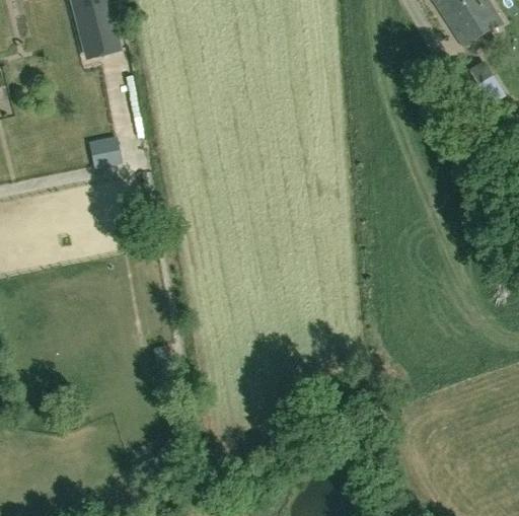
[(121,51),(117,33),(107,0),(69,0),(80,43),(84,60),(121,51)]
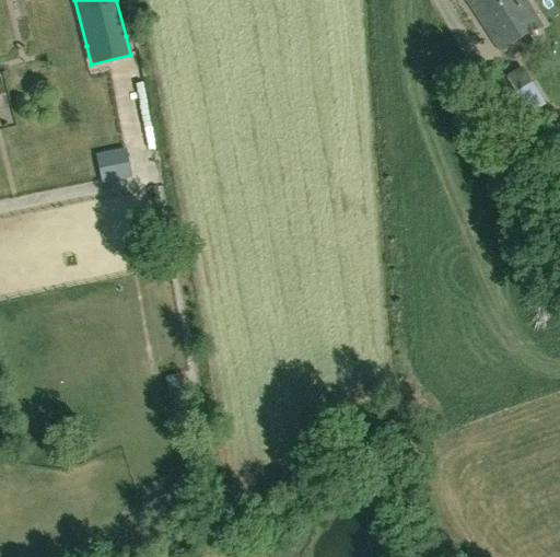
[(467,0),(499,49),(541,22),(527,0),(467,0)]
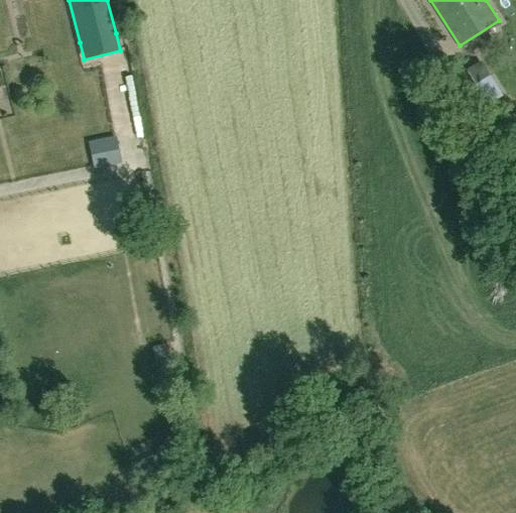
[(502,95),(480,60),(452,79),(474,113),(502,95)]
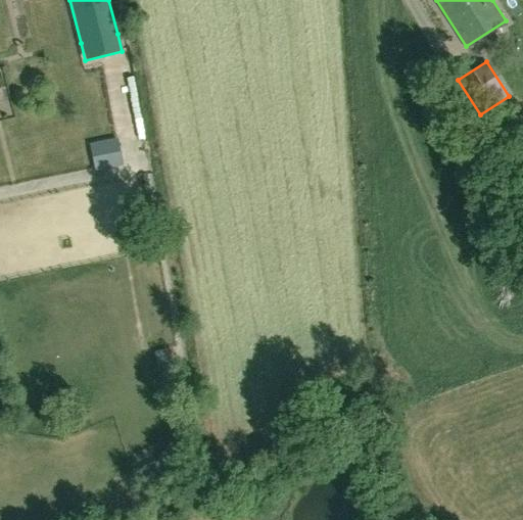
[(123,161),(117,137),(91,143),(96,167),(123,161)]
